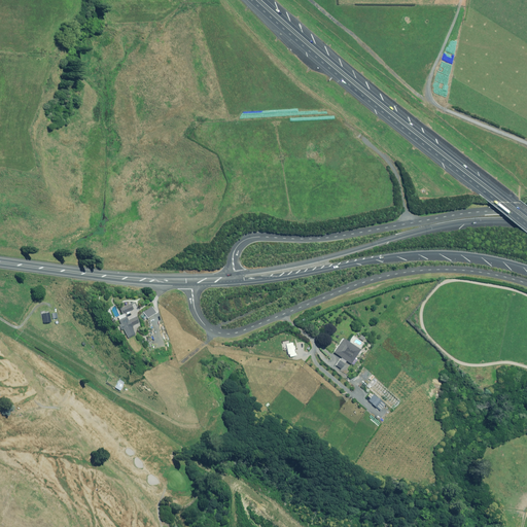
[(133,309),(131,304),(118,309),(120,314),(133,309)]
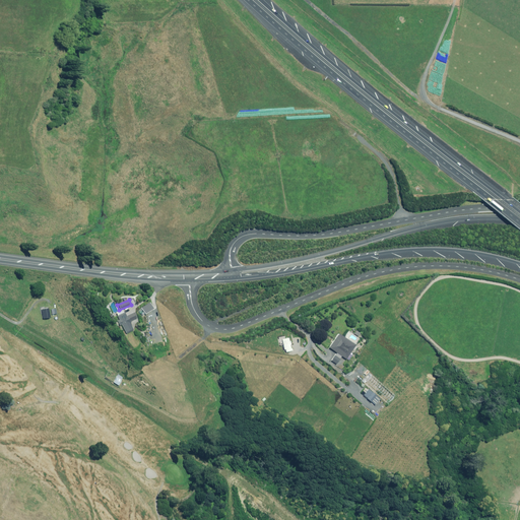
[(153,309),(150,303),(142,308),(145,314),(153,309)]
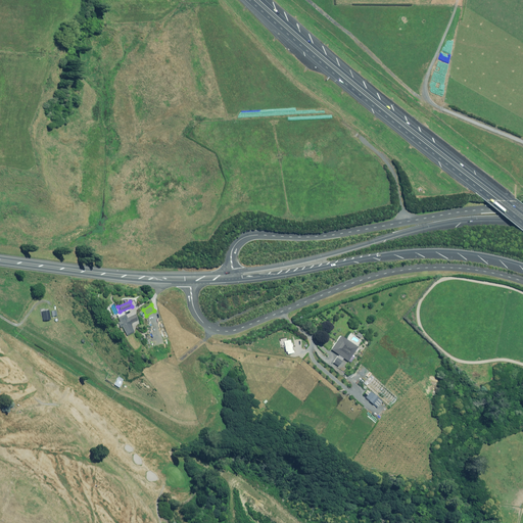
[(51,320),(50,311),(42,312),(43,320),(51,320)]
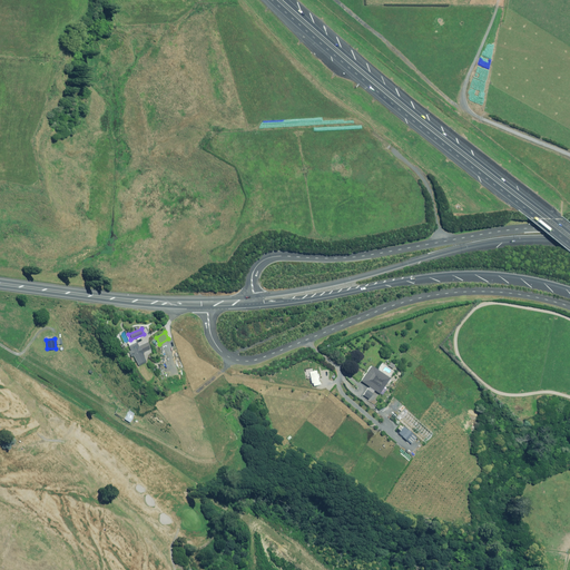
[(136,342),(135,343),(134,338),(126,343),(129,351),(127,352),(129,357),(131,356),(136,364),(145,361),(141,352),(150,347),(148,342),(138,345),(136,342)]
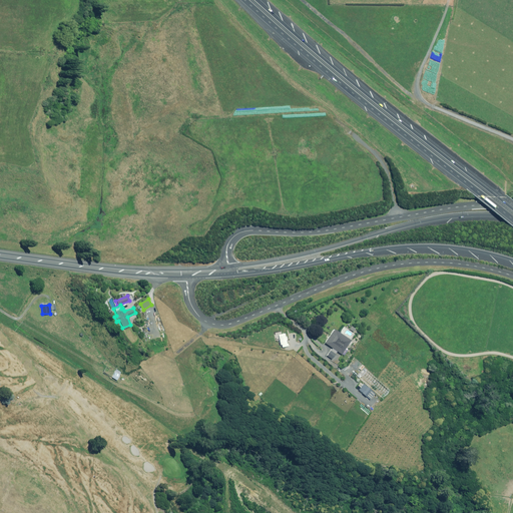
[(351,341),(335,329),(325,344),(332,348),(327,356),(332,359),(337,352),(342,355),(351,341)]
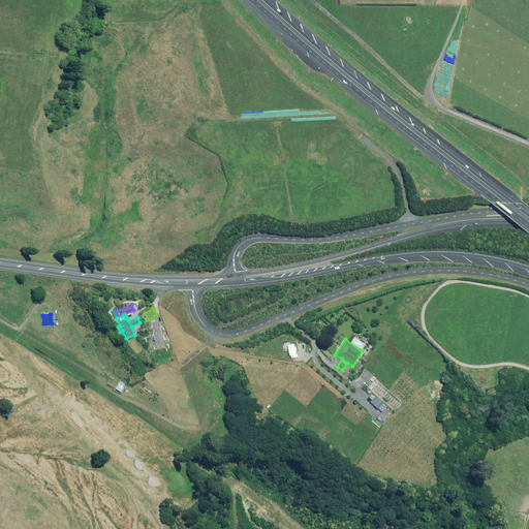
[(380,383),(376,379),(368,387),(379,398),(373,405),(377,409),(383,402),(394,410),(399,404),(383,391),(385,389),(381,384),(380,386),(378,385),(380,383)]
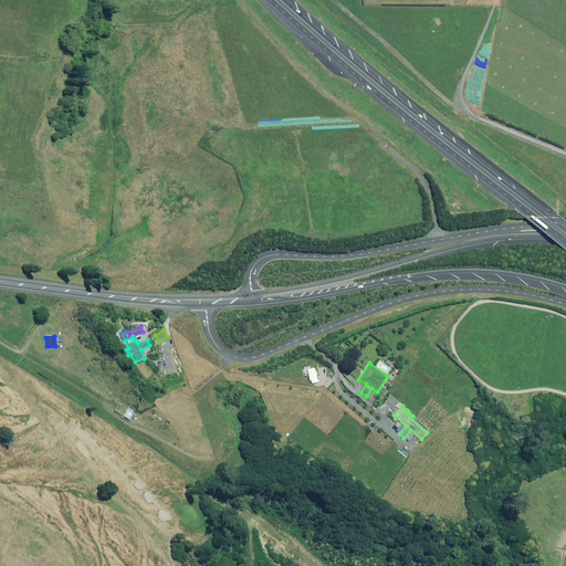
[(135,410),(130,408),(125,417),(129,420),(135,410)]
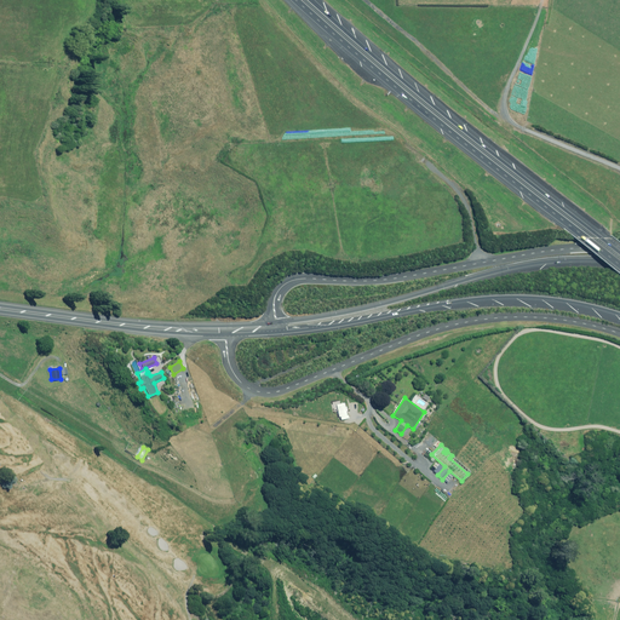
[(413,452),(408,448),(402,455),(407,459),(413,452)]
